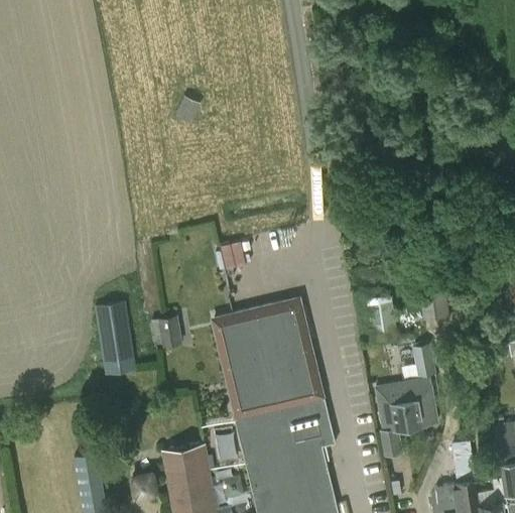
[(186,97),(176,117),(188,123),(199,103),(186,97)]
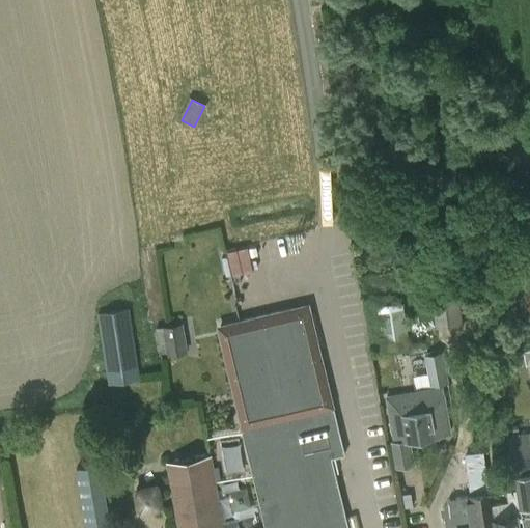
[(231,251),(235,275),(256,271),(251,247),(231,251)]
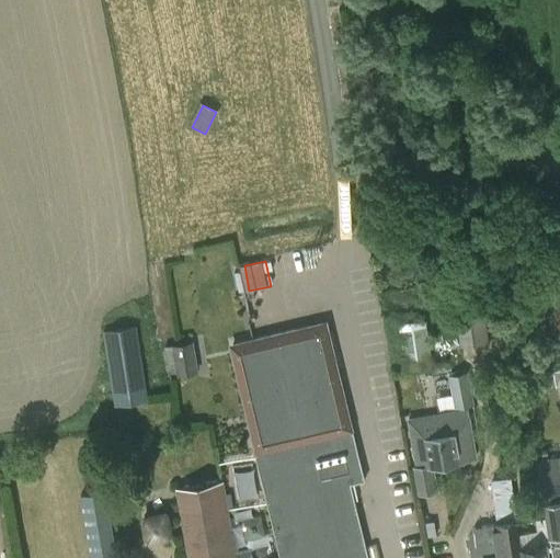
[(459,345),(488,342),(483,303),(456,306),(459,345)]
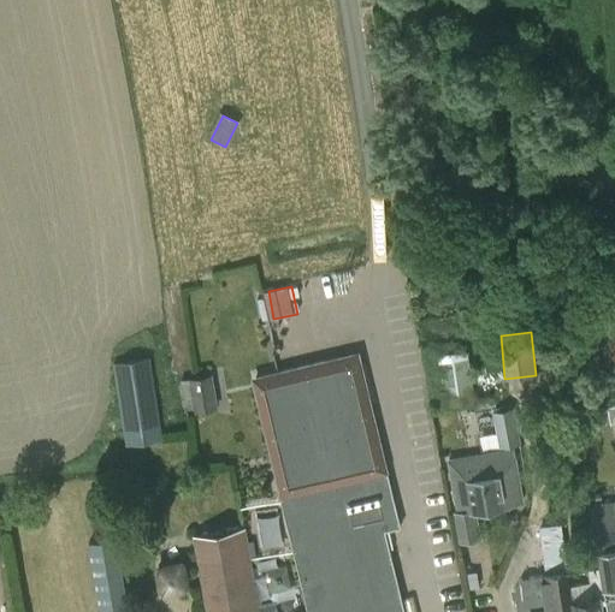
[(403,611),(385,535),(401,532),(356,354),(249,376),(279,499),(307,611),(403,611)]
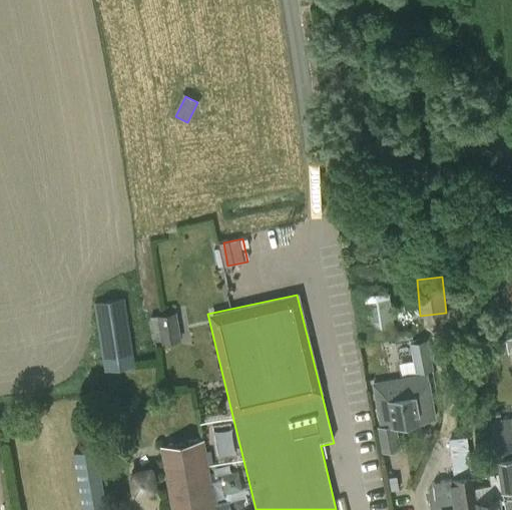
[(371,344),(396,341),(389,295),(365,298),(371,344)]
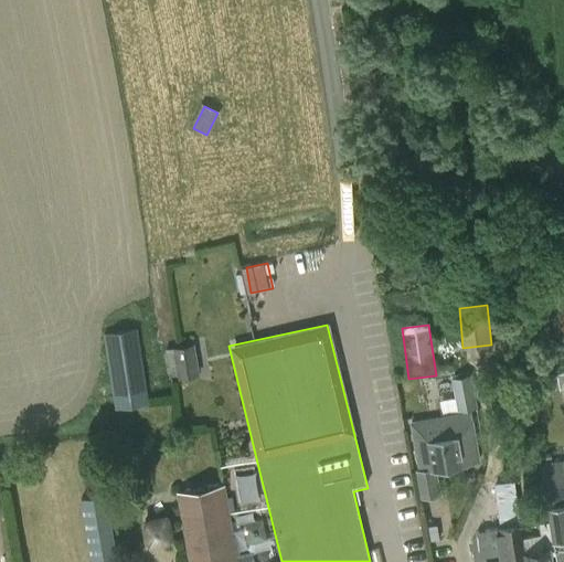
[(115,411),(150,406),(139,331),(104,337),(115,411)]
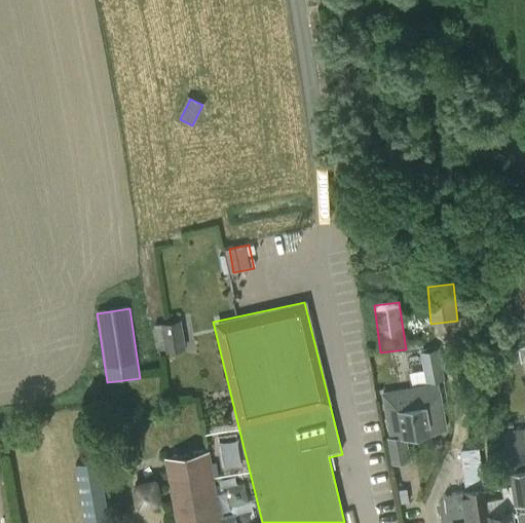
[(156,353),(166,352),(166,356),(187,352),(182,323),(161,326),(162,327),(152,328),(156,353)]
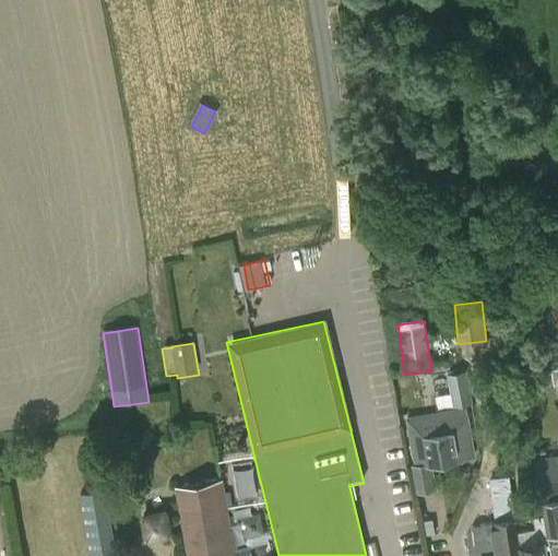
[(473,404),(466,370),(446,374),(451,394),(446,395),(448,410),(473,404)]
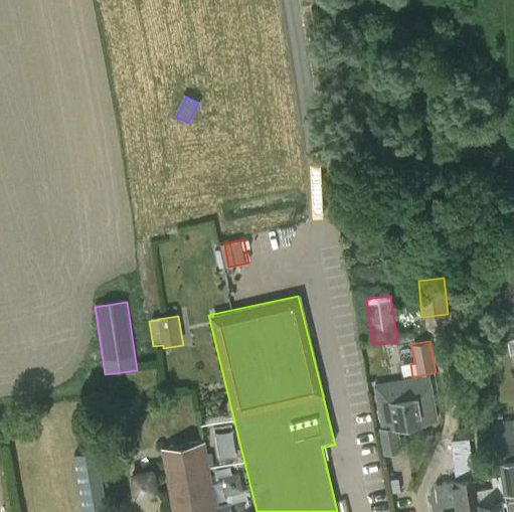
[(375,389),(383,432),(379,433),(383,458),(402,454),(398,430),(437,423),(431,387),(430,387),(429,380),(375,389)]
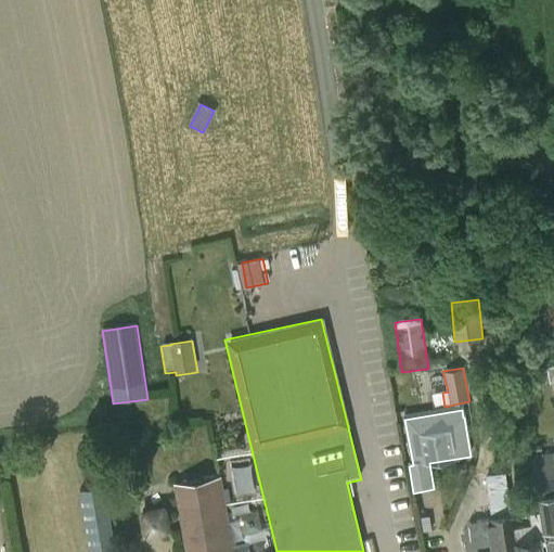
[(538,497),(553,493),(553,456),(532,460),(538,497)]
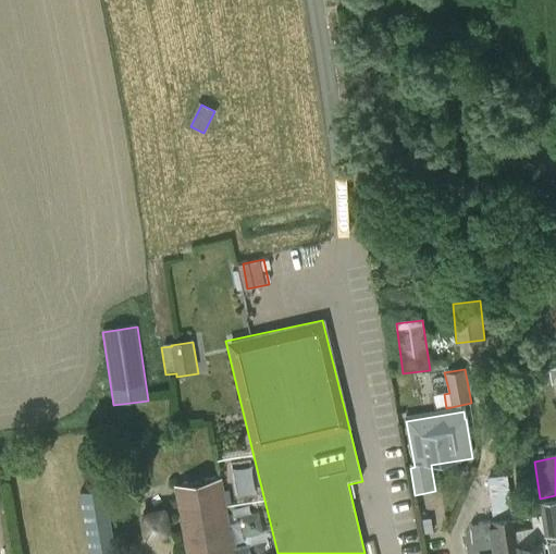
[(465,539),(467,553),(518,553),(518,549),(514,521),(507,479),(490,481),(495,525),(471,528),(465,539)]
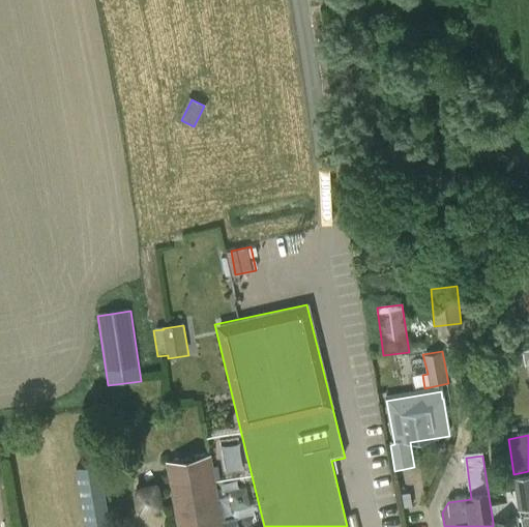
[(222,526),(222,524),(225,523),(224,505),(219,506),(211,458),(166,465),(176,526),(222,526)]
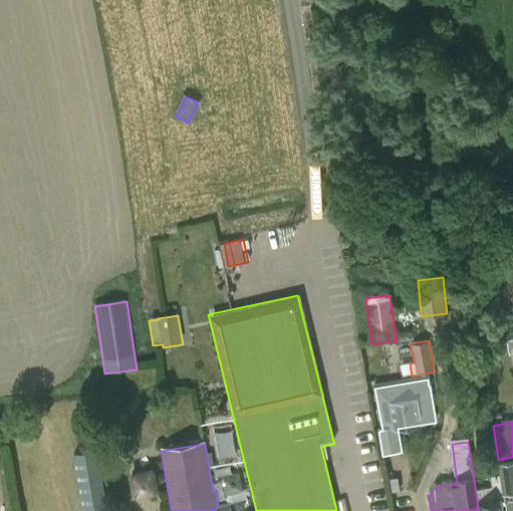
[(107,510),(97,451),(74,455),(83,510),(107,510)]
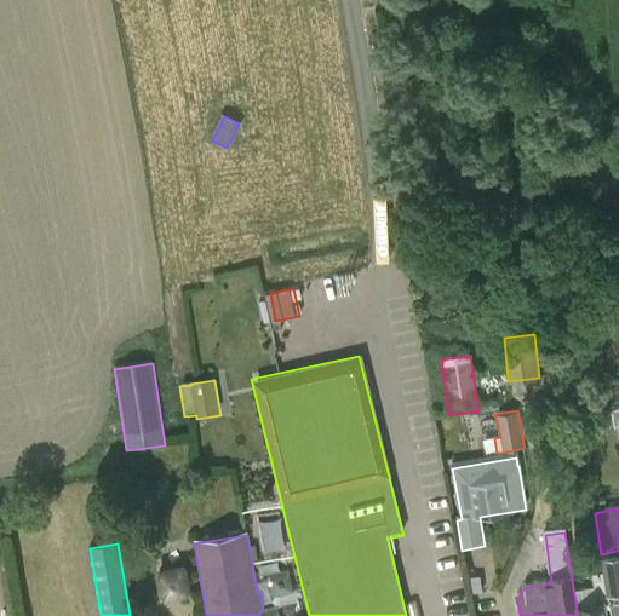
[(618,557),(602,560),(605,576),(608,604),(609,615),(618,615),(618,557)]
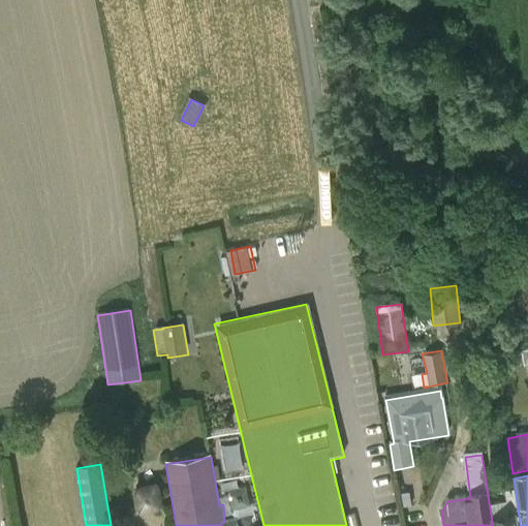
[(164,507),(160,480),(135,483),(138,511),(164,507)]
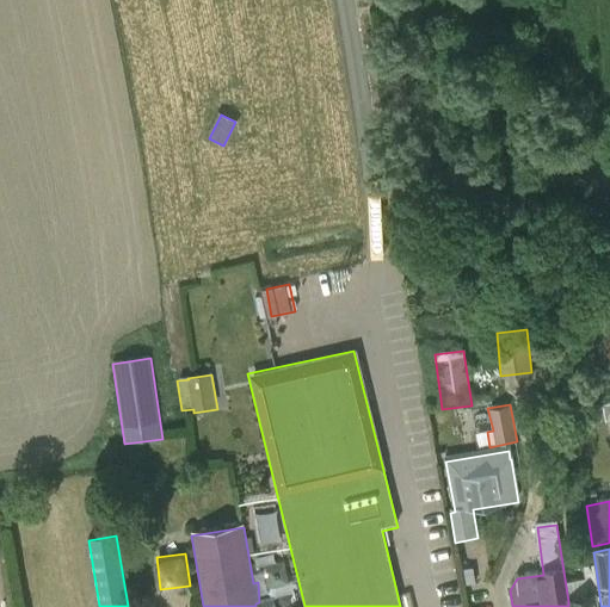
[(597,606),(596,596),(599,595),(596,568),(584,570),(590,598),(568,601),(568,606),(597,606)]
